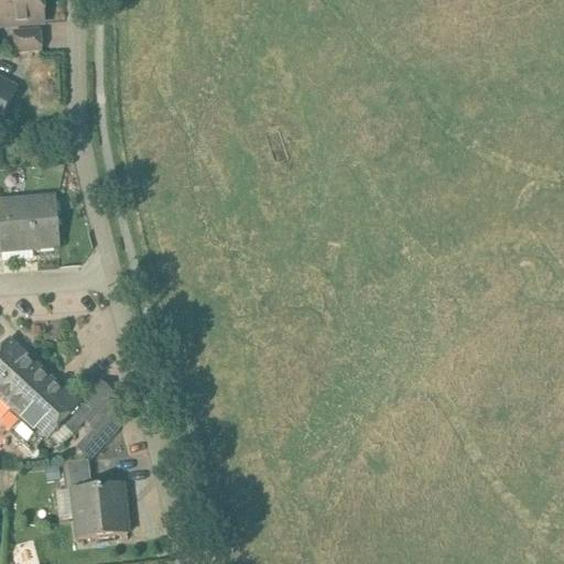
[(40,0),(0,0),(0,28),(43,24),(40,0)]
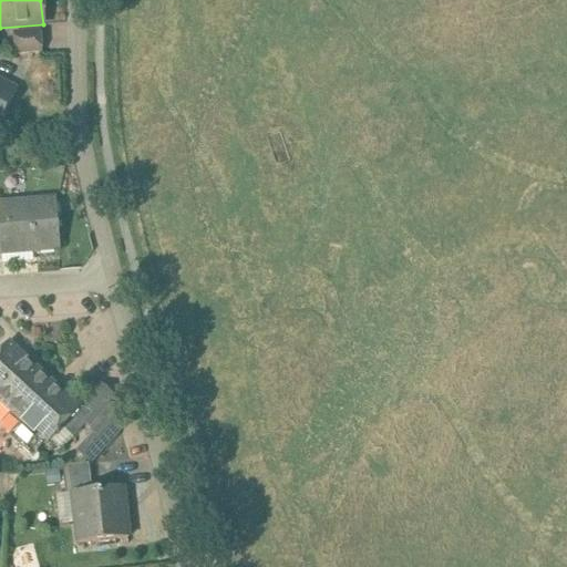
[(40,31),(13,33),(16,53),(18,55),(42,53),(40,31)]
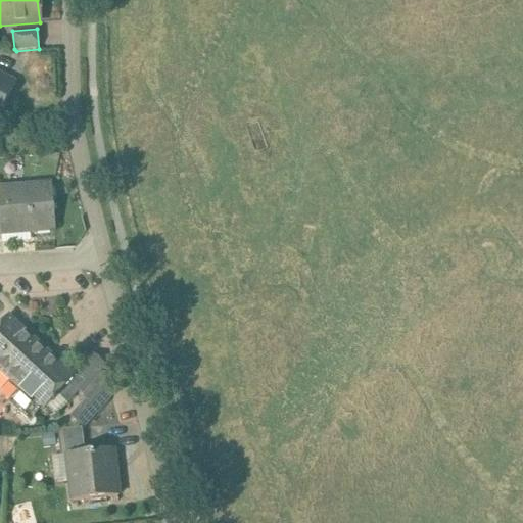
[(0,114),(17,83),(0,74),(0,114)]
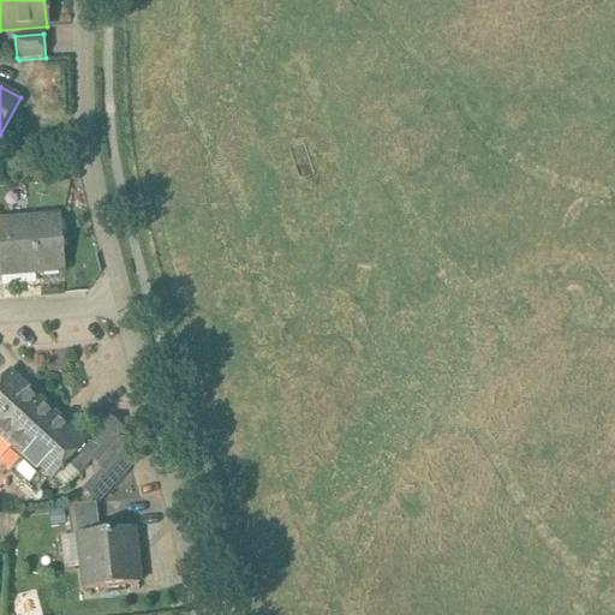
[(59,216),(0,221),(0,249),(3,272),(3,275),(64,269),(59,216)]
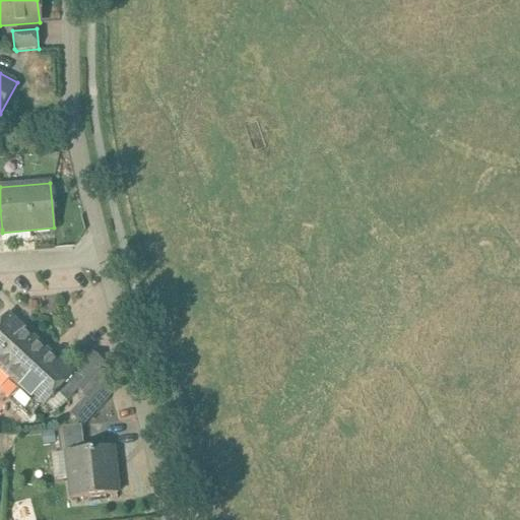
[(74,374),(8,313),(0,322),(0,371),(18,388),(8,399),(29,418),(40,407),(43,409),(58,392),(66,401),(77,389),(83,382),(74,374)]
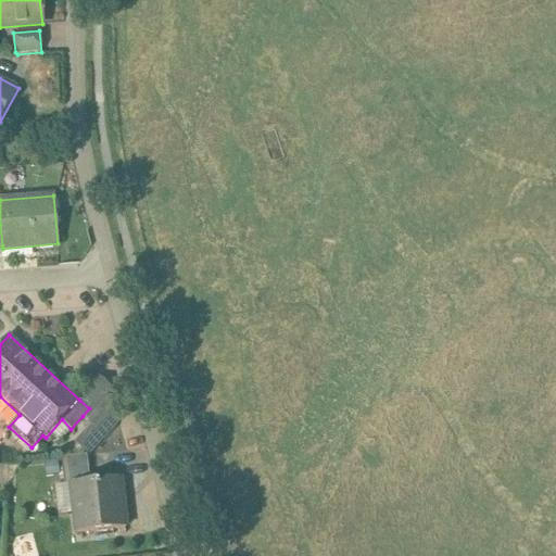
[(99,377),(79,400),(89,408),(83,416),(92,425),(76,444),(87,455),(117,420),(108,411),(114,404),(103,394),(110,387),(99,377)]
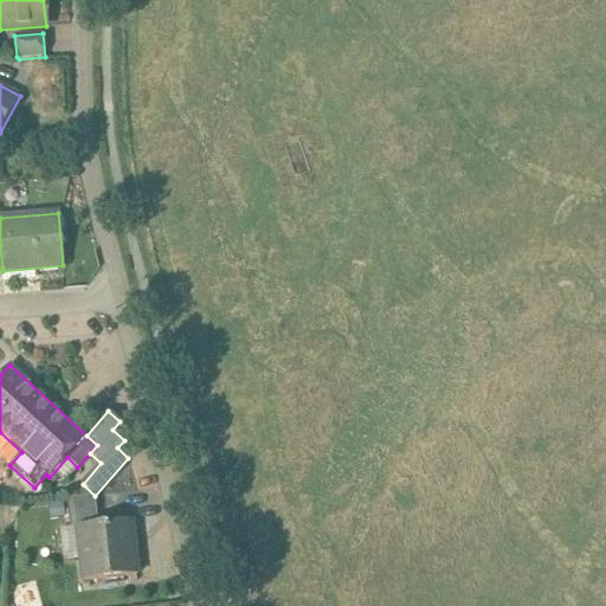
[(95,496),(66,500),(70,530),(78,529),(78,528),(98,526),(95,496)]
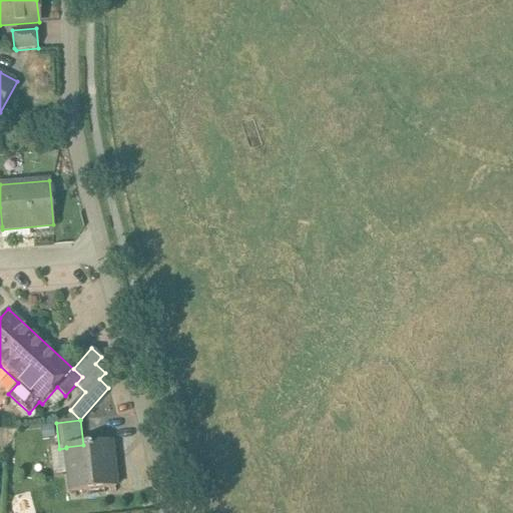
[(83,445),(66,447),(66,448),(71,493),(116,488),(111,442),(83,445)]
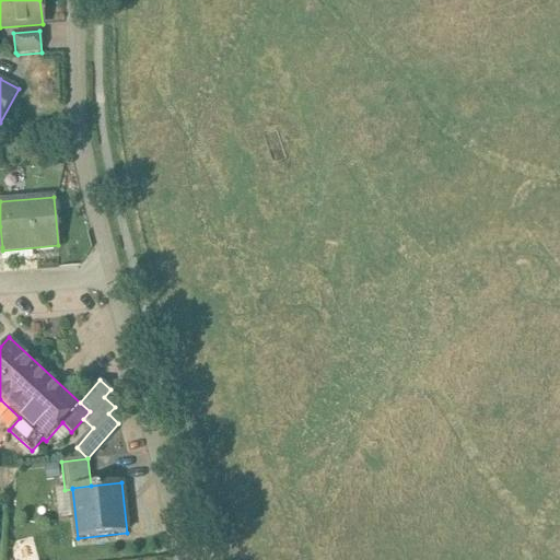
[(14,559),(34,559),(50,553),(41,531),(8,545),(14,559)]
